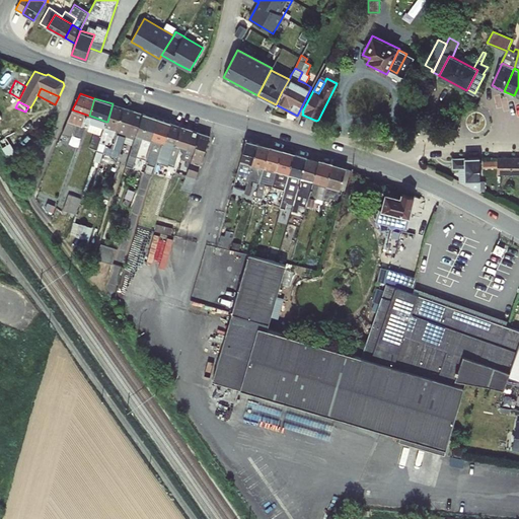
[(106,122),(103,129),(114,132),(123,107),(113,103),(107,122),(106,122)]
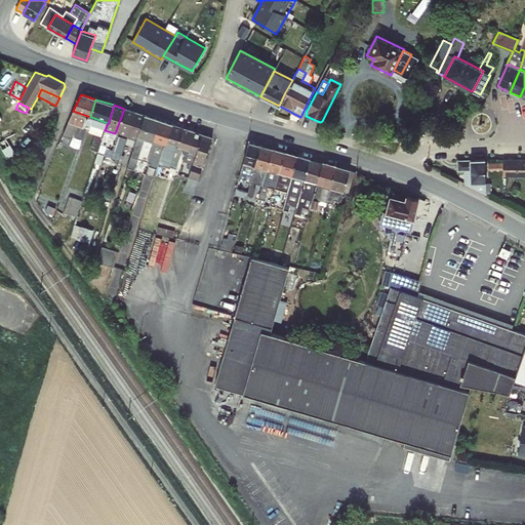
[(115,133),(127,137),(135,112),(124,109),(115,133)]
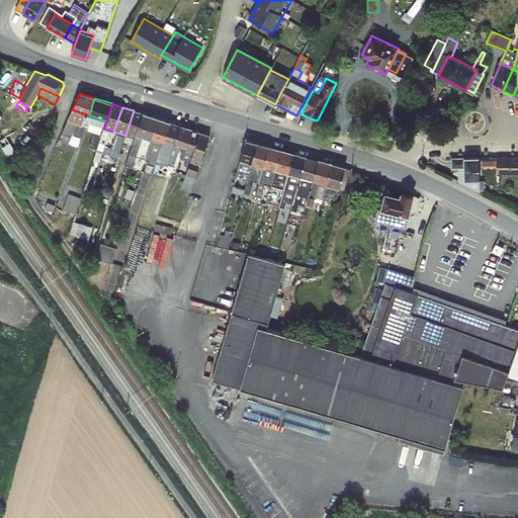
[(89,115),(72,109),(67,120),(62,134),(58,141),(59,142),(57,148),(60,149),(58,154),(63,156),(65,151),(68,152),(71,146),(74,138),(73,138),(74,135),(81,137),(85,126),(88,127),(90,115),(89,115)]
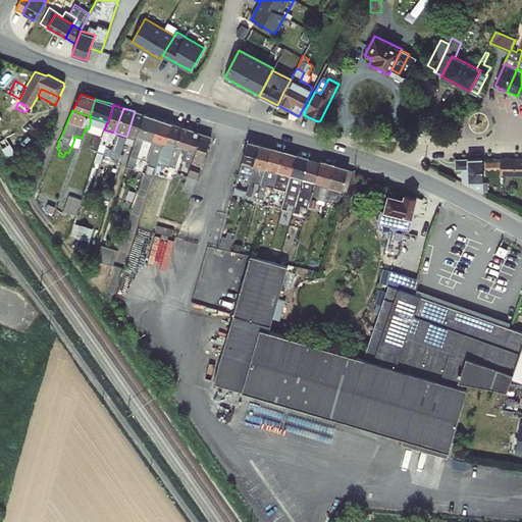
[(135,111),(126,137),(136,139),(137,136),(143,138),(149,116),(144,114),(135,111)]
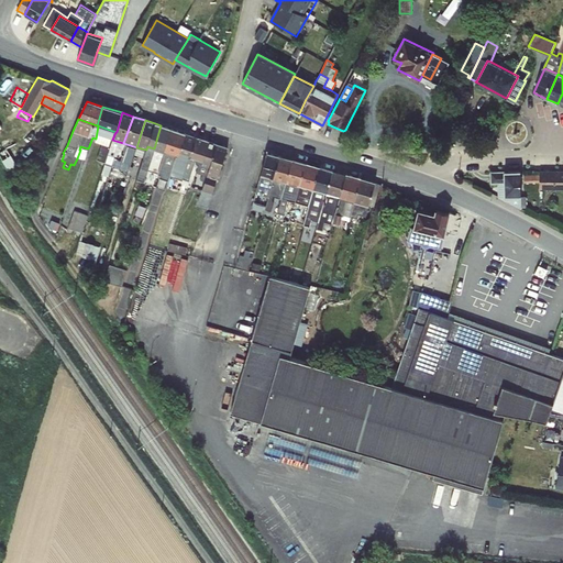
[(98,125),(96,139),(107,143),(106,144),(102,143),(97,159),(105,163),(112,140),(116,132),(98,125)]
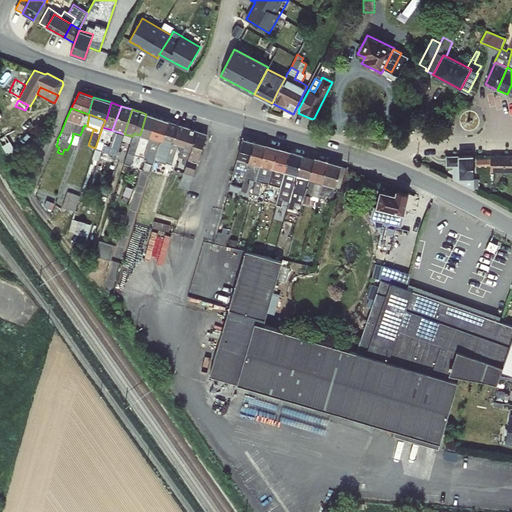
[(146,114),(140,135),(149,138),(156,117),(146,114)]
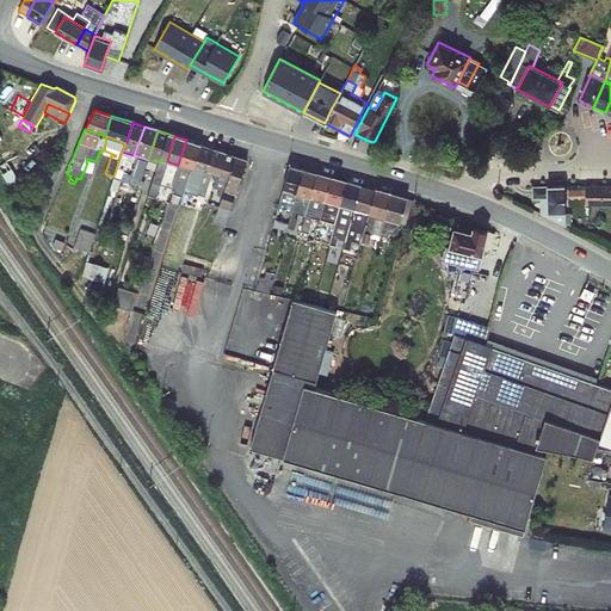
[(178,165),(179,165),(191,170),(195,171),(196,170),(203,146),(186,140),(178,165)]
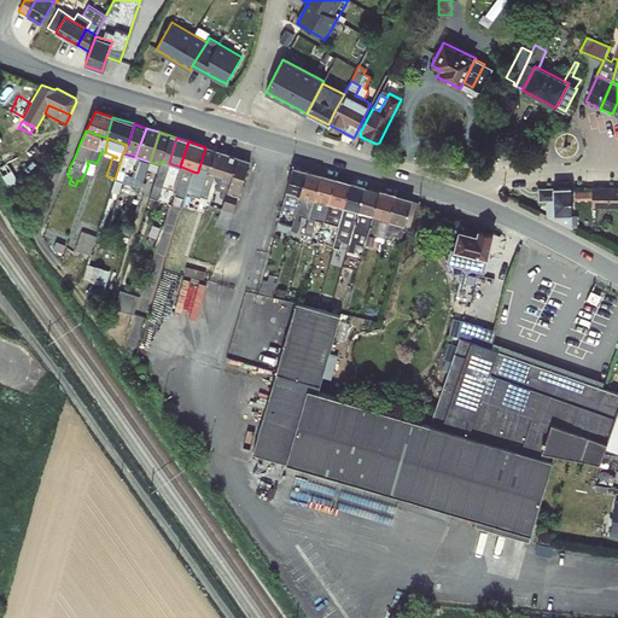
[(205,147),(198,172),(208,175),(209,173),(219,175),(225,153),(205,147)]
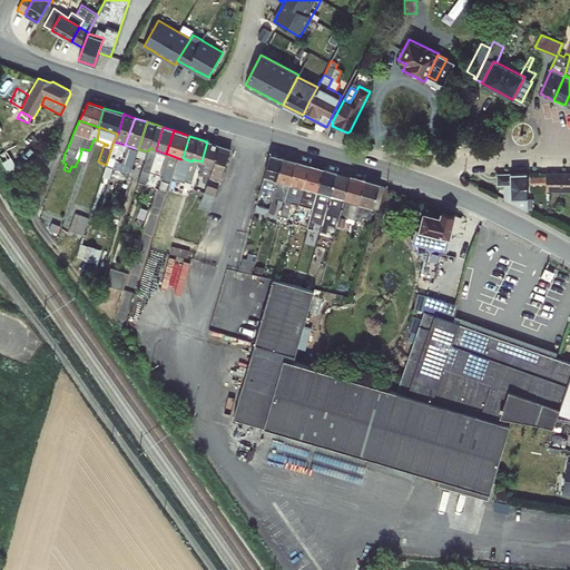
[(114,141),(106,165),(105,169),(111,172),(111,174),(117,176),(119,170),(127,173),(128,168),(131,169),(138,149),(125,145),(114,141)]
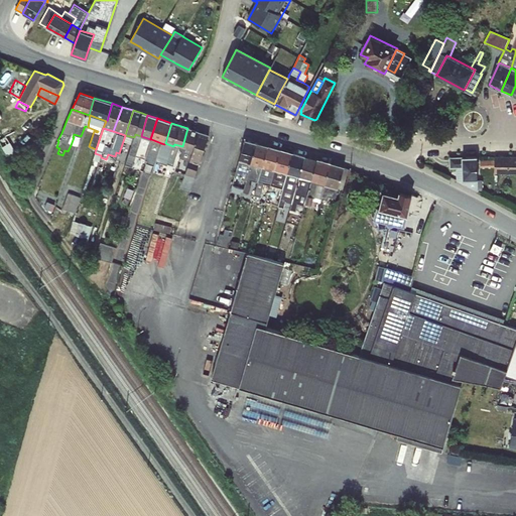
[(187,128),(182,146),(186,147),(185,150),(192,152),(199,132),(187,128)]
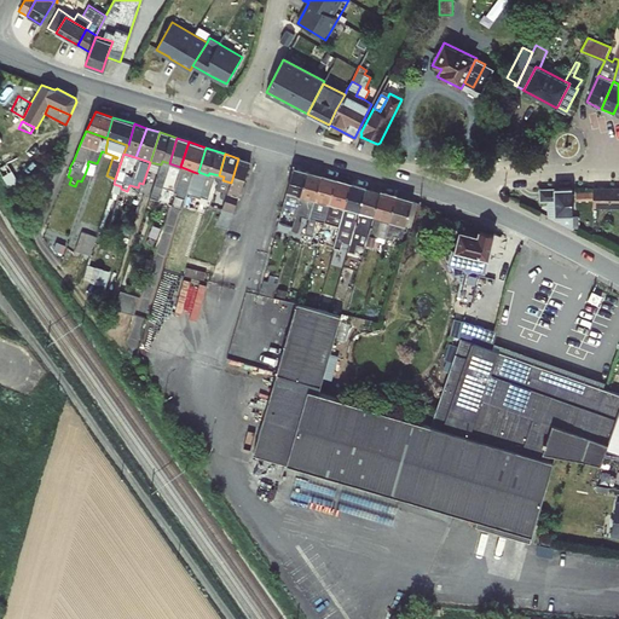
[(10,160),(0,165),(0,169),(17,198),(18,197),(23,204),(33,198),(24,184),(36,177),(35,174),(38,173),(33,166),(27,169),(17,155),(10,160)]
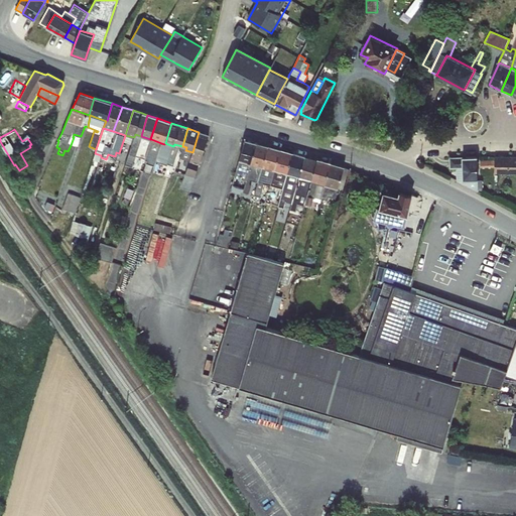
[(192,152),(189,162),(199,164),(208,135),(199,132),(192,152)]
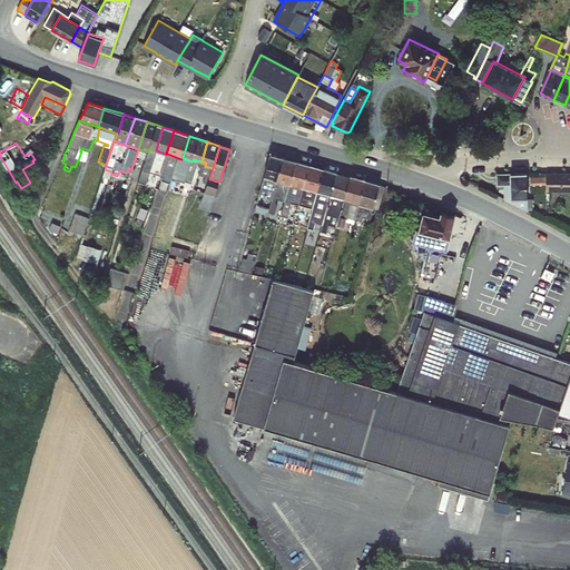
[(143,168),(138,182),(146,184),(150,172),(160,175),(167,154),(166,154),(156,150),(149,148),(148,151),(143,168)]
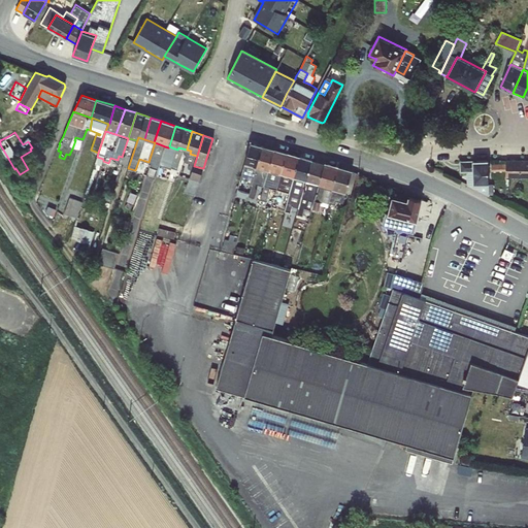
[(128,138),(122,157),(125,156),(121,167),(128,168),(132,156),(137,140),(128,138)]
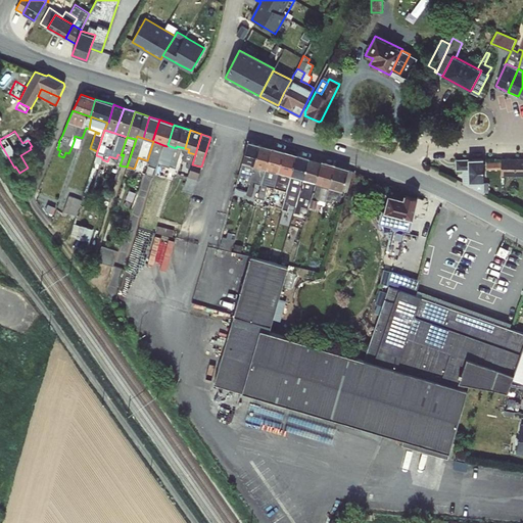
[(153,141),(147,160),(149,161),(147,165),(145,174),(154,177),(155,171),(159,159),(163,145),(153,141)]
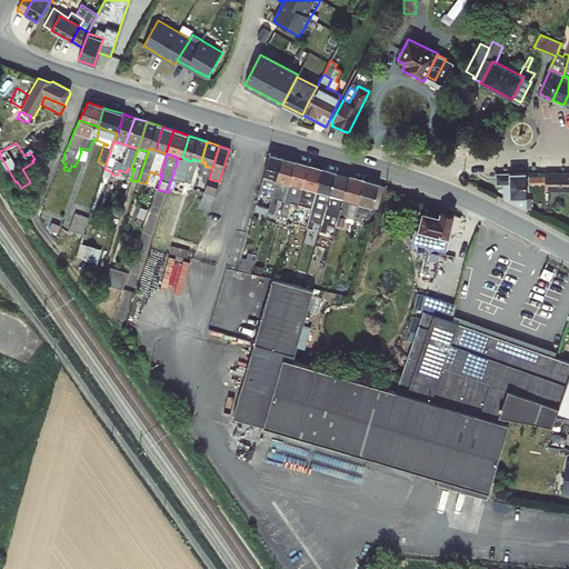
[(263,177),(277,180),(283,158),(270,155),(263,177)]
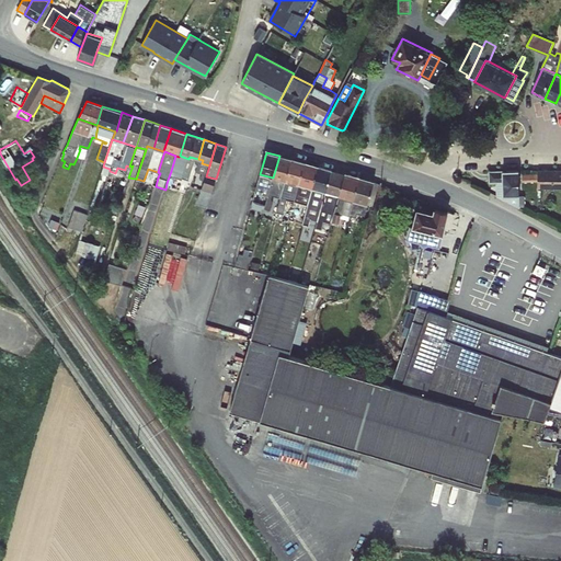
[(171,171),(167,183),(171,185),(169,193),(180,196),(183,189),(185,190),(189,178),(184,176),(186,170),(190,159),(189,159),(180,156),(179,157),(175,156),(171,171)]
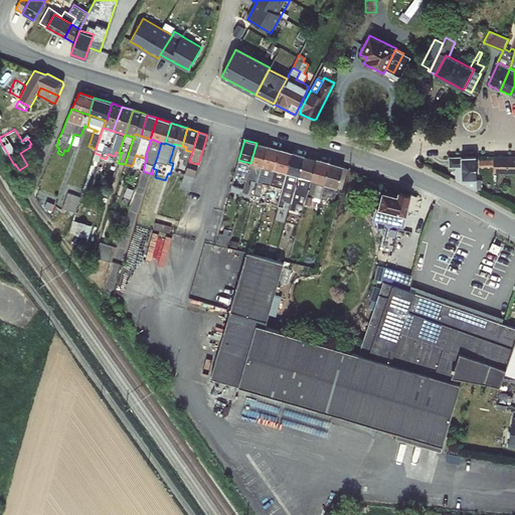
[(256,143),(250,163),(262,166),(268,146),(256,143)]
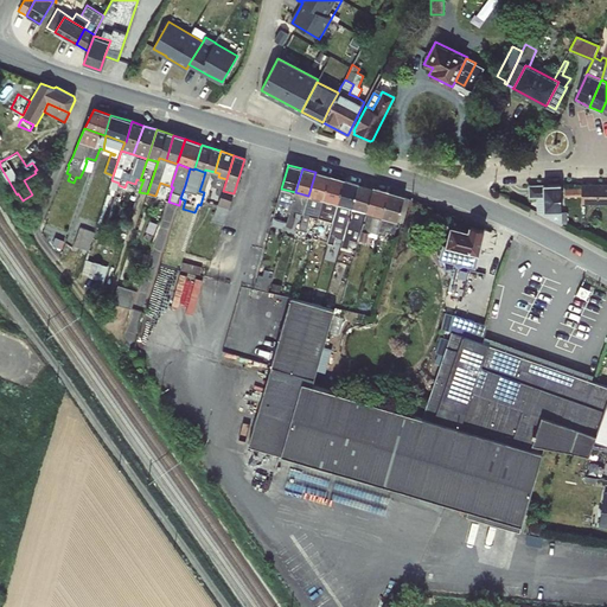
[(205,172),(202,184),(208,186),(211,176),(215,177),(211,186),(223,191),(227,179),(218,177),(219,173),(215,172),(205,170),(204,172),(205,172)]
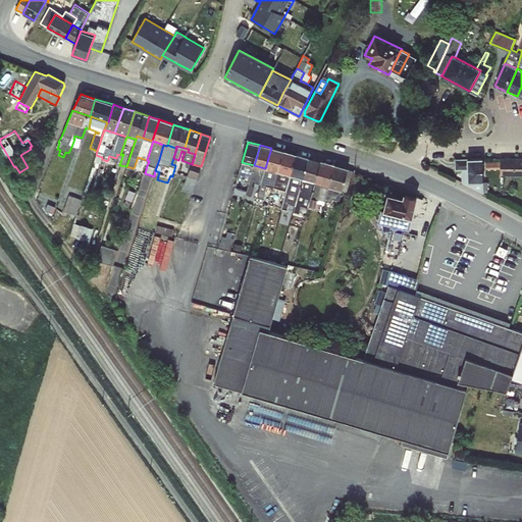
[(271,148),(265,168),(277,171),(283,151),(271,148)]
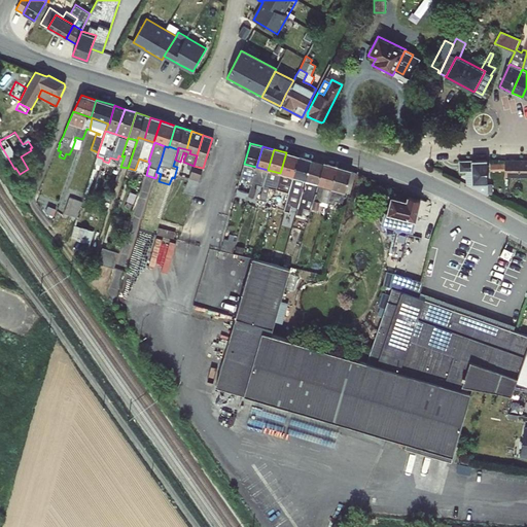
[(286,152),(280,173),(292,177),(299,156),(286,152)]
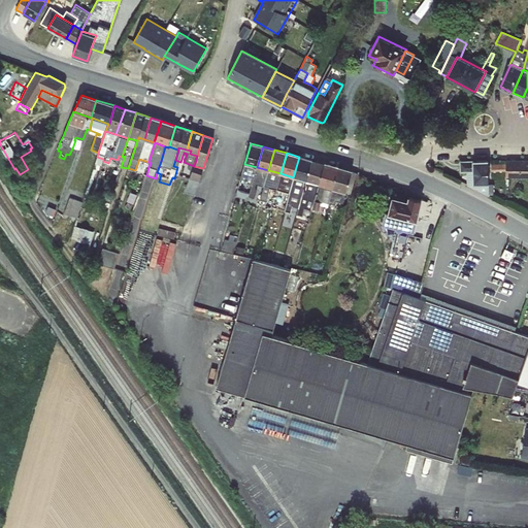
[(299,157),(293,177),(306,180),(312,160),(299,157)]
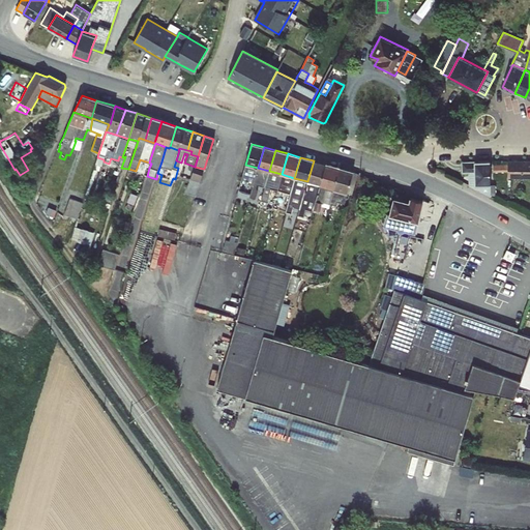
[(314,160),(307,181),(320,185),(325,164),(314,160)]
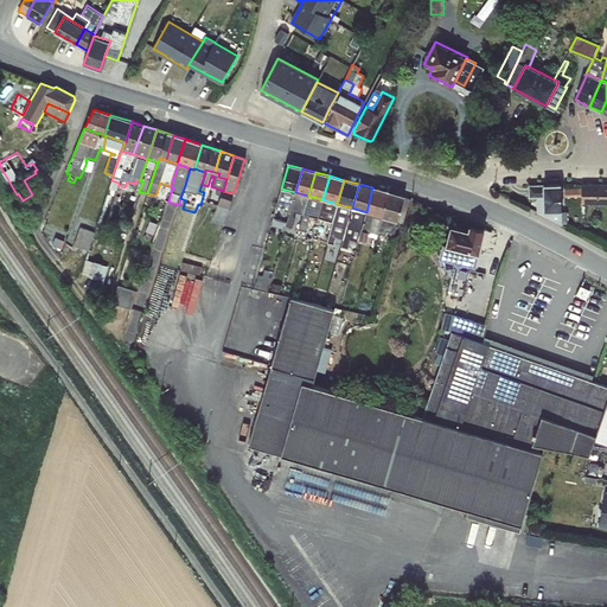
[(543,212),(543,185),(542,184),(528,185),(528,198),(536,198),(537,212),(562,225),(562,211),(543,212)]
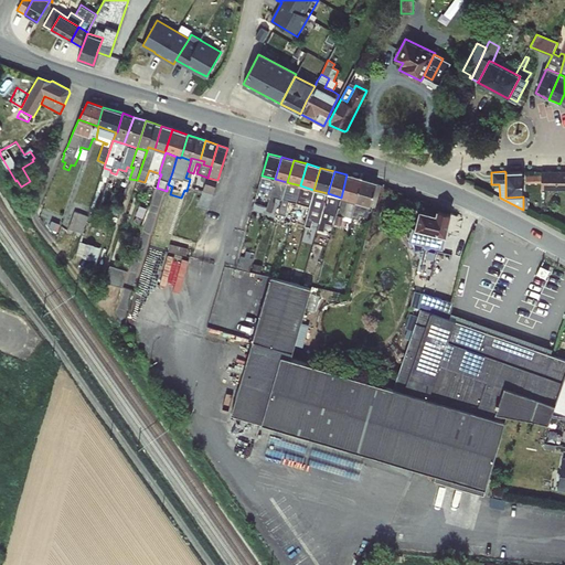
[(541,184),(542,171),(525,171),(525,183),(541,184)]
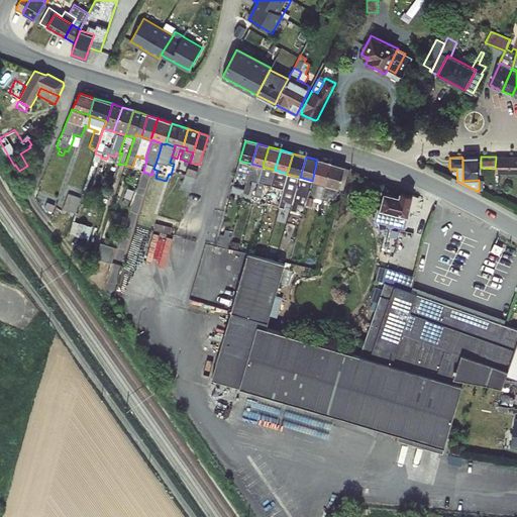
[(516,157),(496,157),(495,169),(495,174),(516,173),(516,157)]
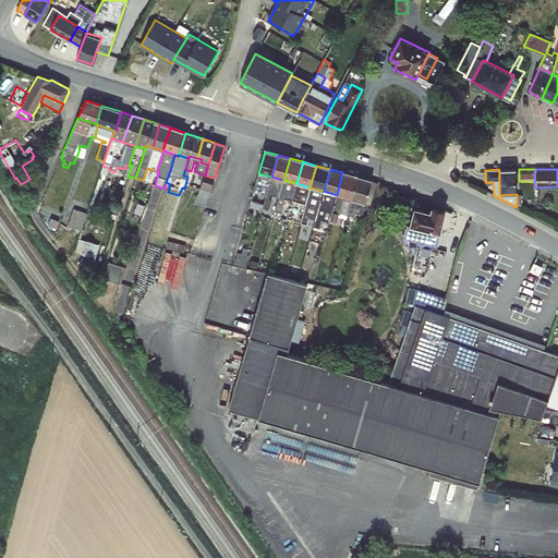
[(499,195),(517,194),(516,170),(499,170),(499,195)]
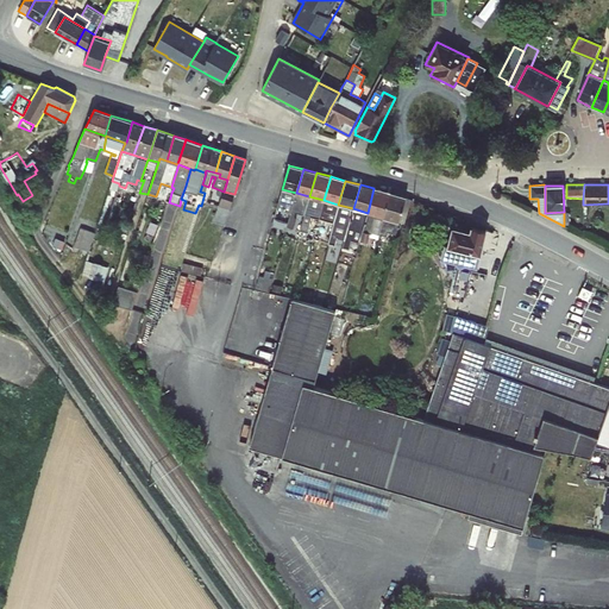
[(368,213),(366,213),(383,218),(389,193),(374,188),(368,213)]
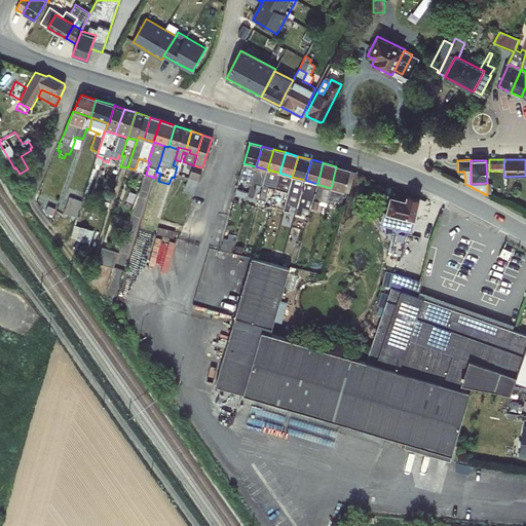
[(256,166),(243,163),(238,180),(251,184),(251,183),(252,182),(256,166)]
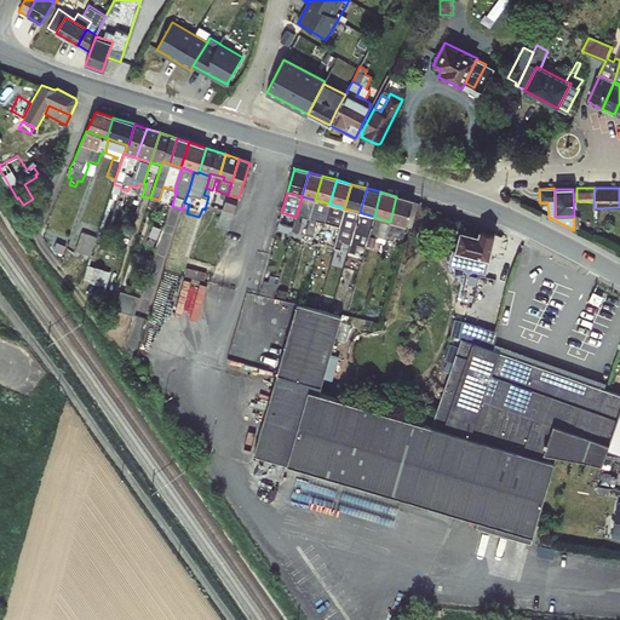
[(239,197),(228,195),(222,210),(234,213),(239,197)]
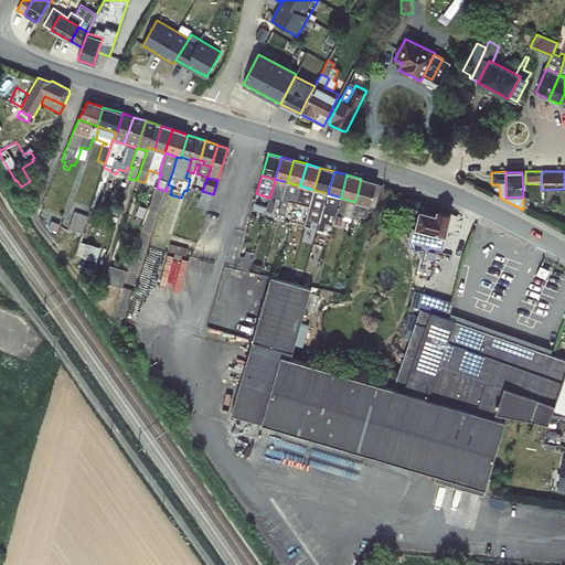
[(275,179),(270,195),(281,199),(287,182),(275,179)]
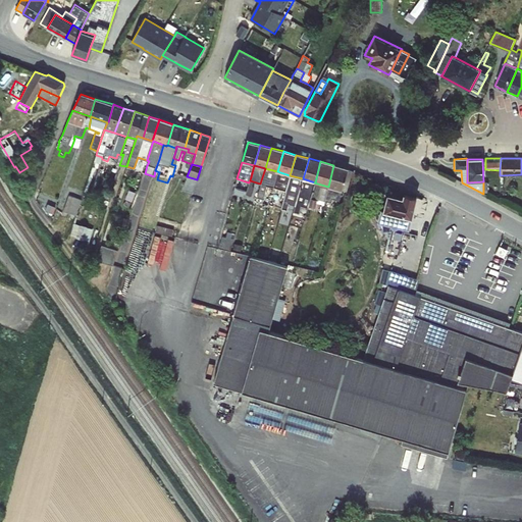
[(333,165),(328,187),(333,188),(342,191),(345,180),(348,169),(348,168),(333,165)]
